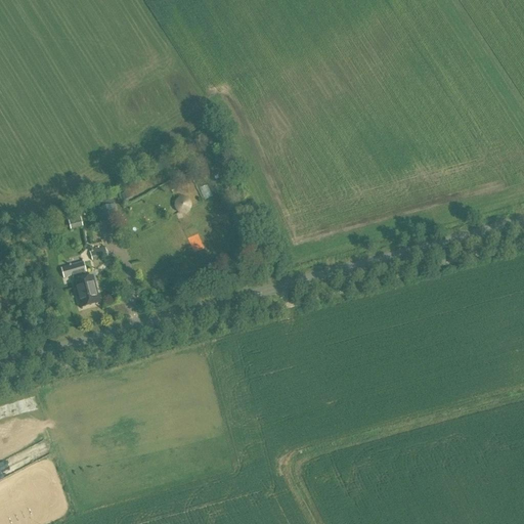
[(208,199),(214,195),(209,186),(204,189),(208,199)]
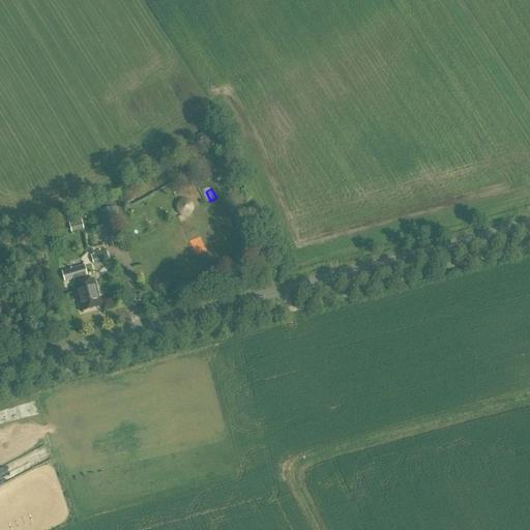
[(194,209),(193,205),(192,203),(190,201),(186,199),(183,198),(179,198),(177,199),(175,201),(174,202),(172,204),(171,208),(172,212),(173,214),(174,215),(177,218),(179,219),(181,219),(185,219),(187,218),(189,216),(193,213),(193,211),(194,209)]
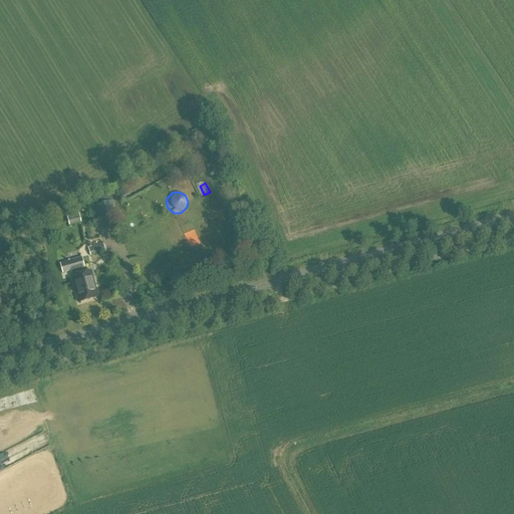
[(99,224),(116,220),(112,201),(94,206),(99,224)]
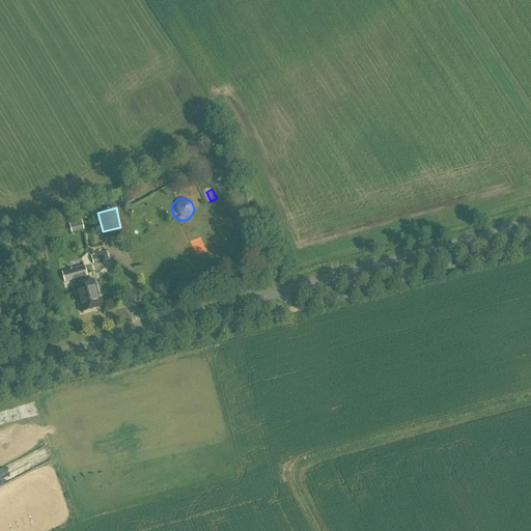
[(82,221),(70,224),(72,232),(84,229),(82,221)]
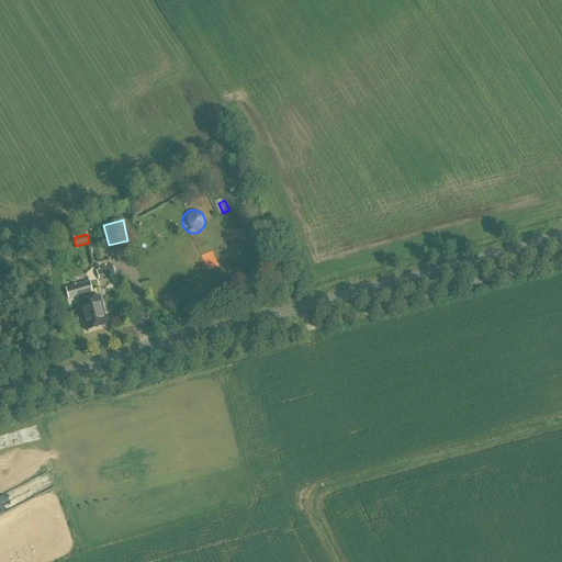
[(99,280),(115,276),(112,266),(97,270),(99,280)]
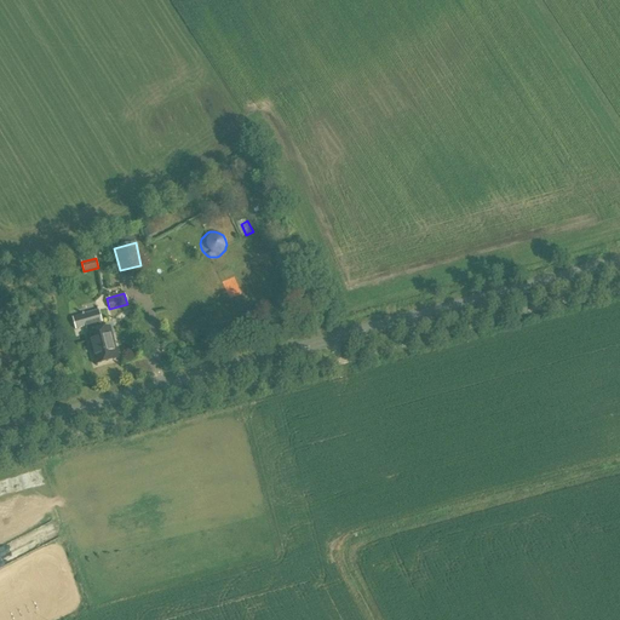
[(98,313),(73,320),(75,331),(85,328),(93,326),(101,323),(102,323),(98,313)]
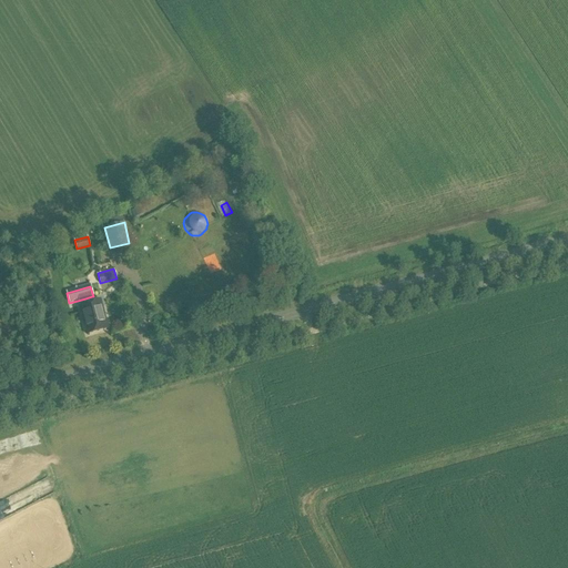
[(93,301),(92,296),(85,298),(78,301),(79,304),(87,334),(109,328),(101,298),(93,301)]
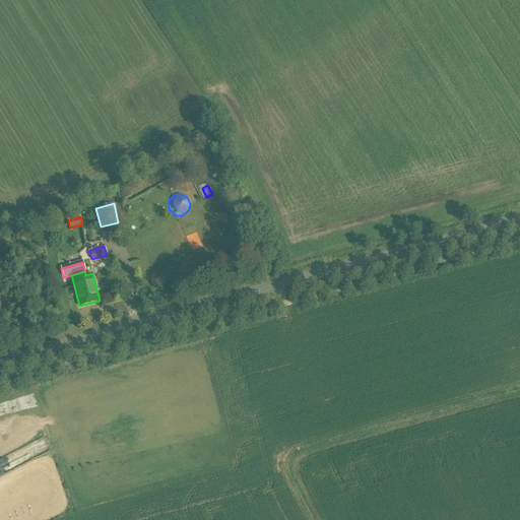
All buildings are outlined.
